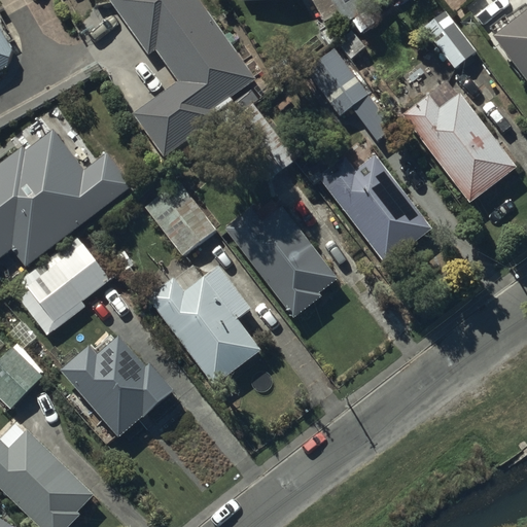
[(255,79),(200,0),(110,0),(149,55),(156,49),(179,82),(135,114),(165,157),(218,119),(215,115),(235,102),(232,97),(255,79)]
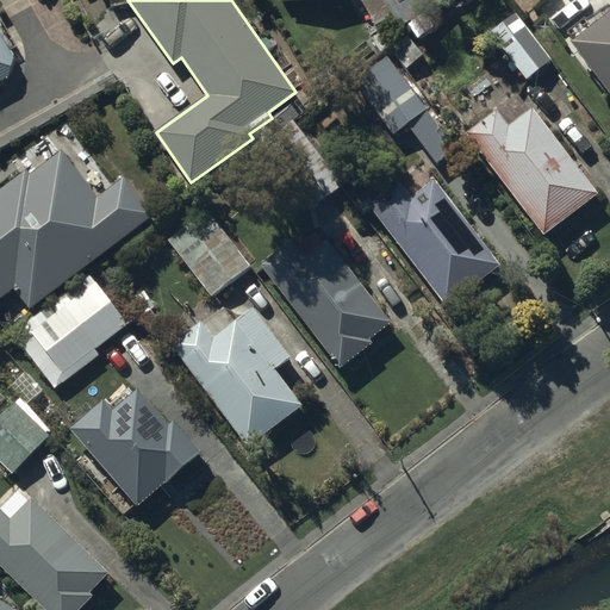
[(361,0),(380,32),(439,0),(361,0)]
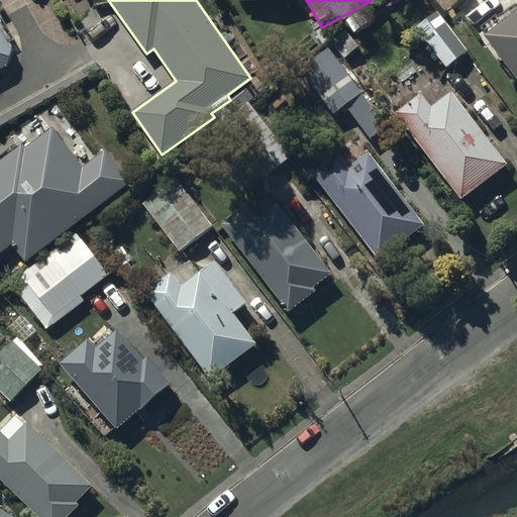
[(468,50),(437,11),(416,27),(446,67),(468,50)]
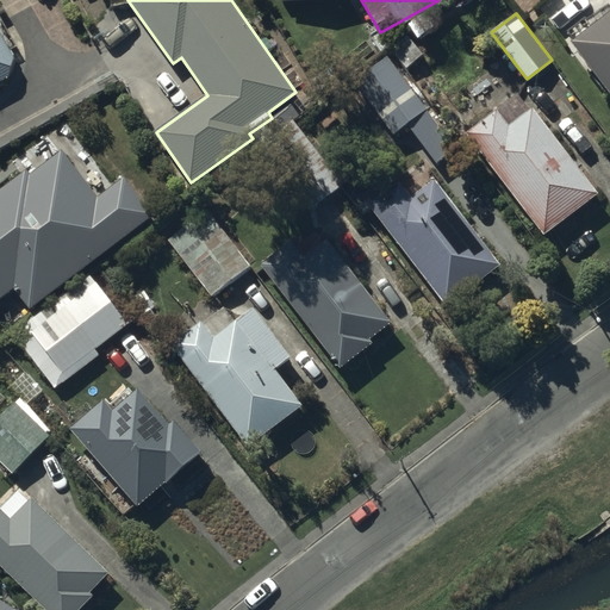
[(609,13),(572,43),(609,93),(609,13)]
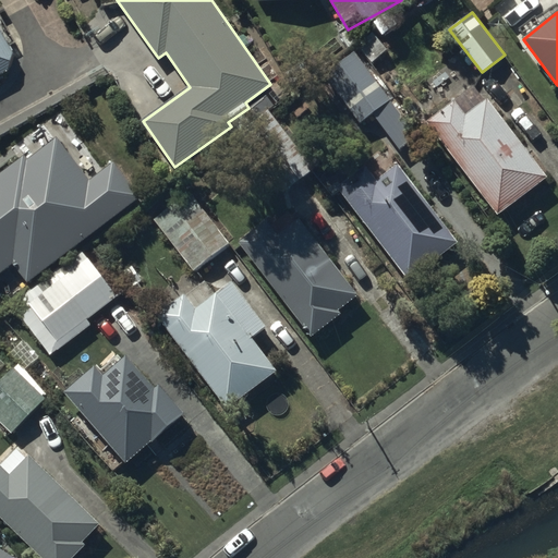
[(0,76),(19,67),(0,33),(0,76)]
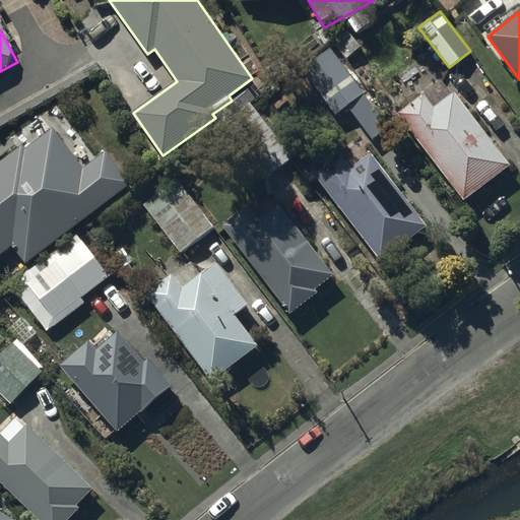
[(349,31),(301,68),(336,115),(371,89),(346,58),(362,47),(349,31)]
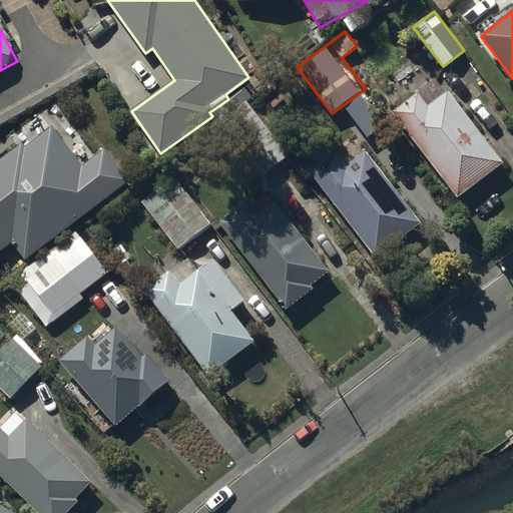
[(436,79),(393,112),(458,197),(503,163),(448,91),(446,93),(436,79)]
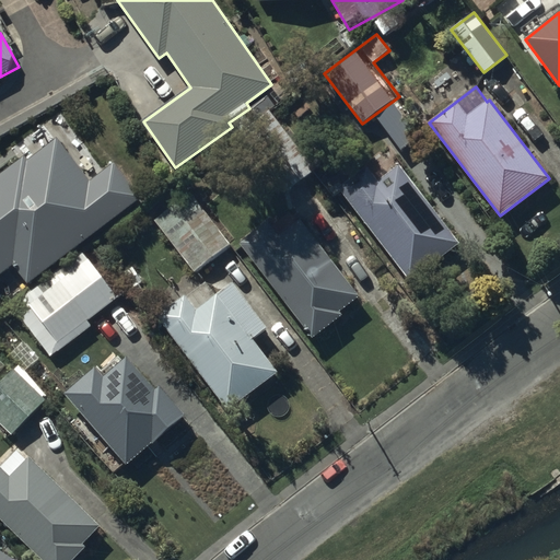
[(28,284),(141,198),(115,163),(91,182),(57,138),(27,161),(25,158),(0,176),(0,276),(14,266),(28,284)]
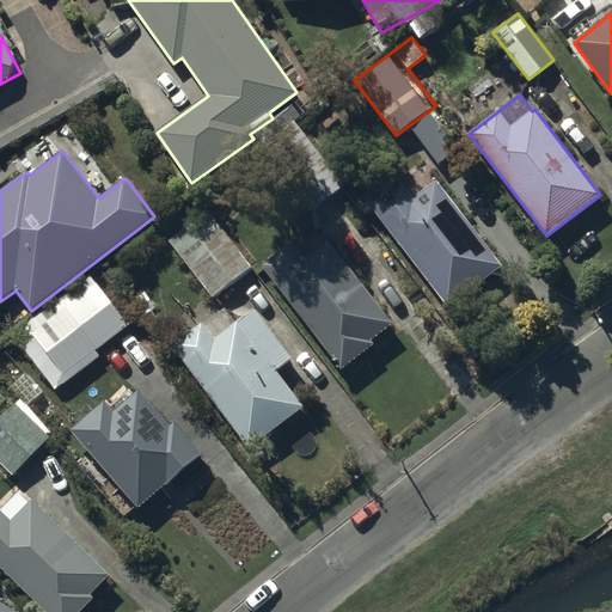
[(401,182),(369,206),(448,306),(502,265),(436,181),(414,197),(401,182)]
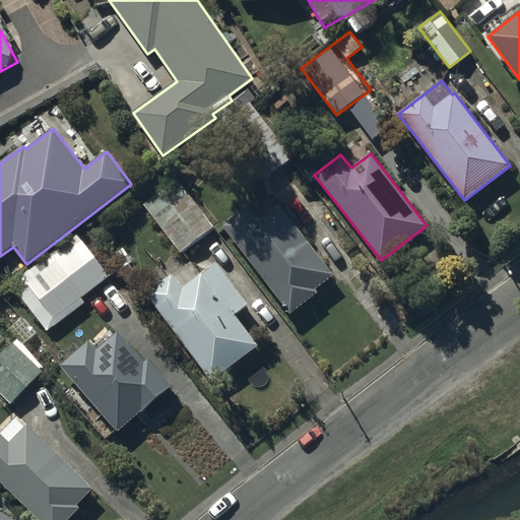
[(177,180),(144,204),(181,252),(213,228),(177,180)]
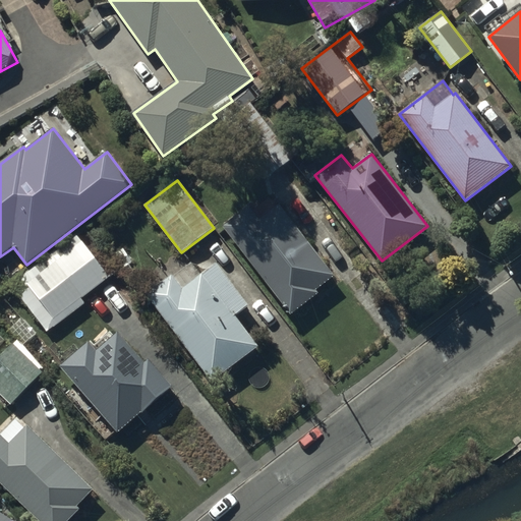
[(248,207),(223,225),(291,313),(317,293),(316,291),(335,277),(280,206),(259,221),(248,207)]
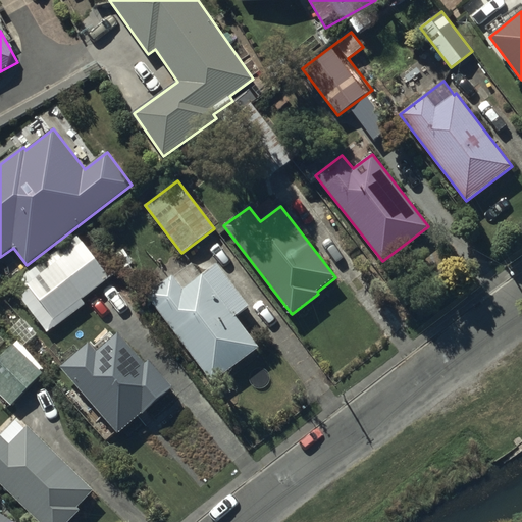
[(19,286),(14,291),(46,331),(81,304),(77,299),(108,275),(76,235),(15,281),(19,286)]
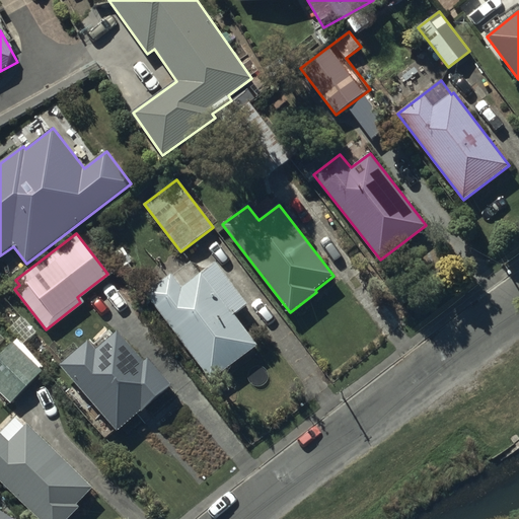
[(192,262),(147,294),(211,378),(256,345),(233,314),(246,304),(216,263),(201,274),(192,262)]
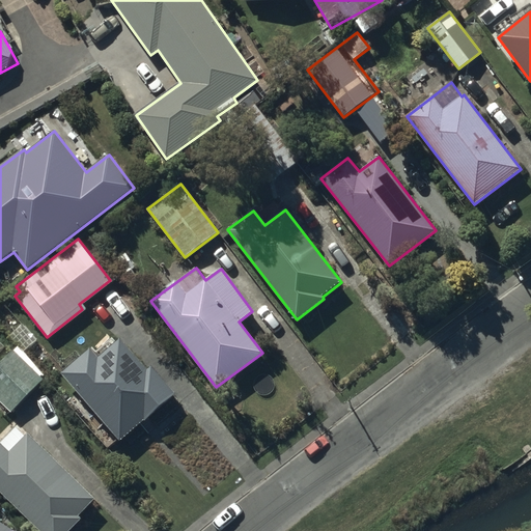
[(92,350),(62,373),(120,440),(145,418),(146,419),(176,393),(151,365),(146,369),(121,339),(100,358),(92,350)]
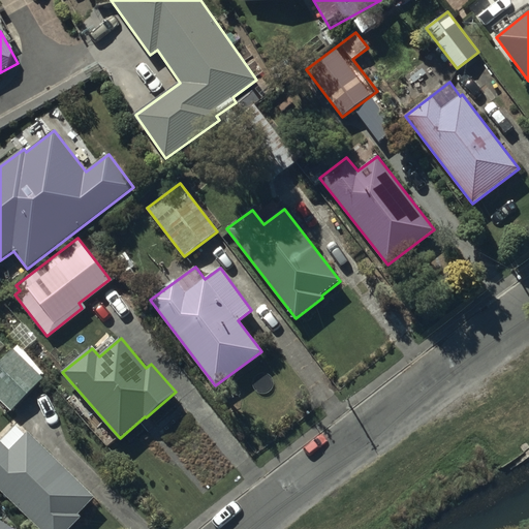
[(13,349),(0,362),(0,398),(12,411),(44,380),(13,349)]
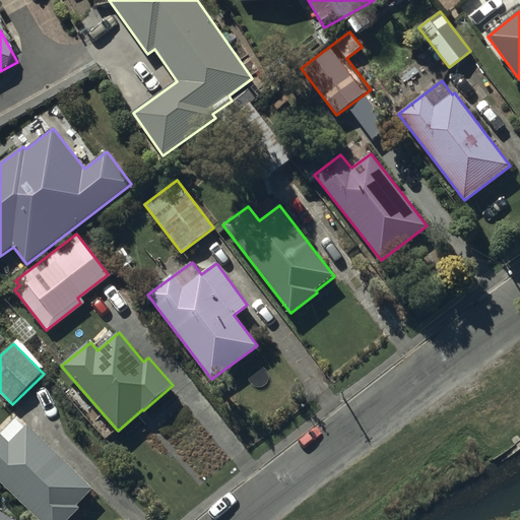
[(0,431),(0,482),(38,519),(68,519),(80,509),(77,506),(92,491),(29,424),(10,442),(0,431)]
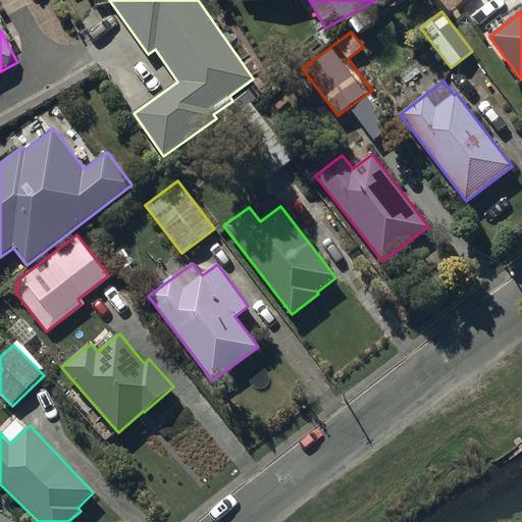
[(0,521),(15,521),(0,512),(0,521)]
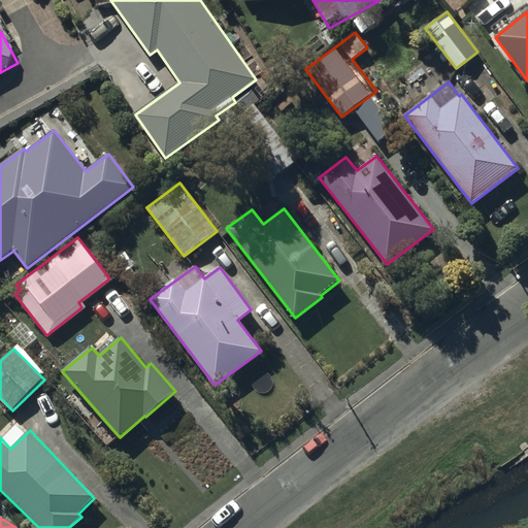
All buildings are outlined.
